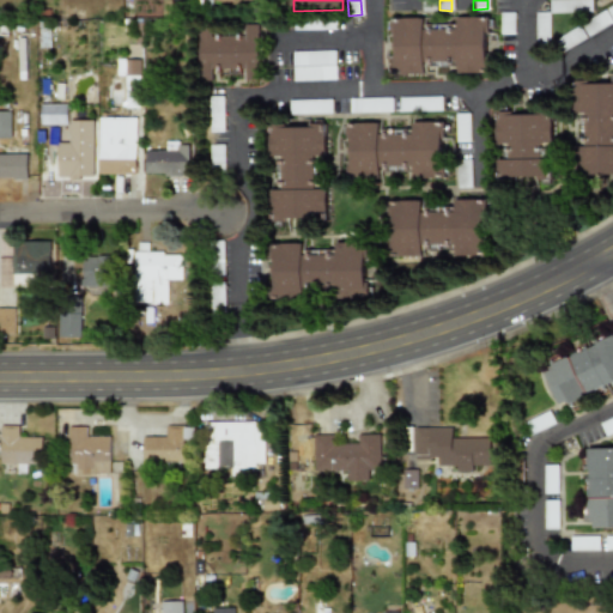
[(592,12),(592,0),(548,0),(550,13),(592,12)]
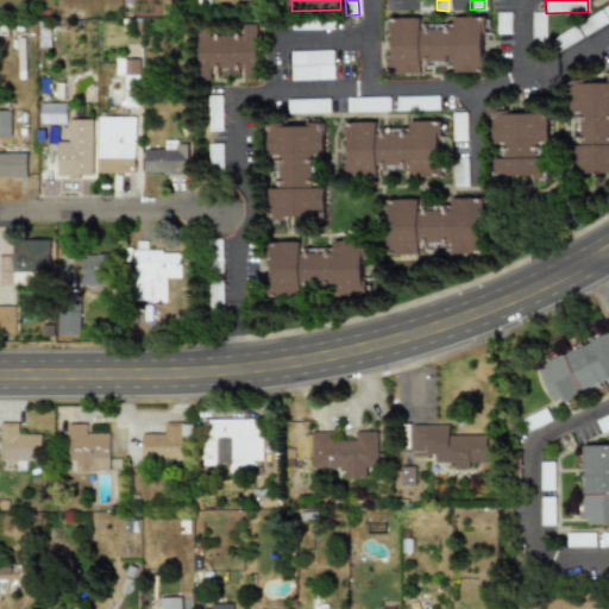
[(584,35),(608,20),(608,5),(578,23),(584,35)]
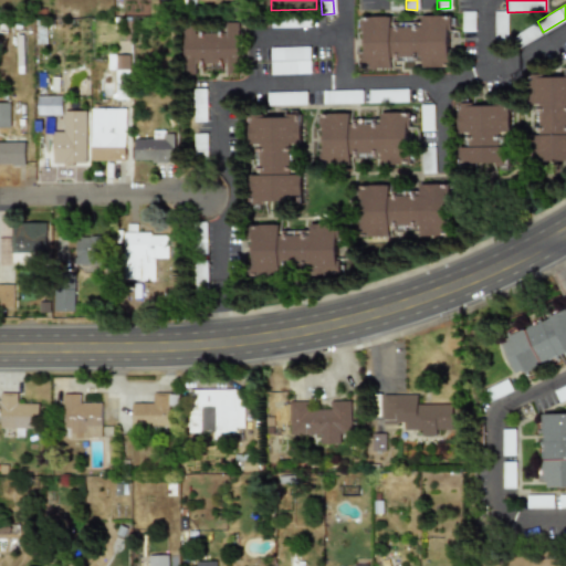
[(473,31),(473,11),(461,11),(461,31),(473,31)]
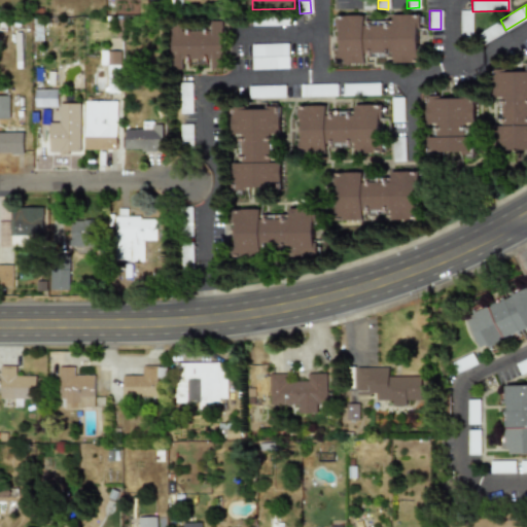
[(471,37),(472,11),(461,10),(460,37),(471,37)]
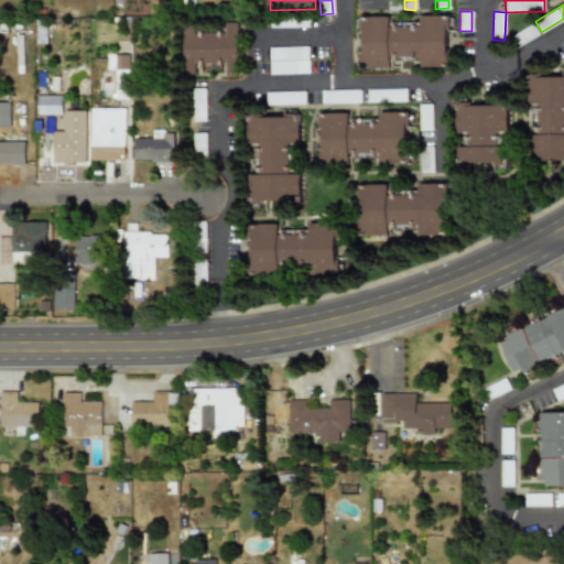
[(359,67),(451,65),(449,14),(419,15),(419,25),(393,25),(393,15),(359,17),(359,67)]
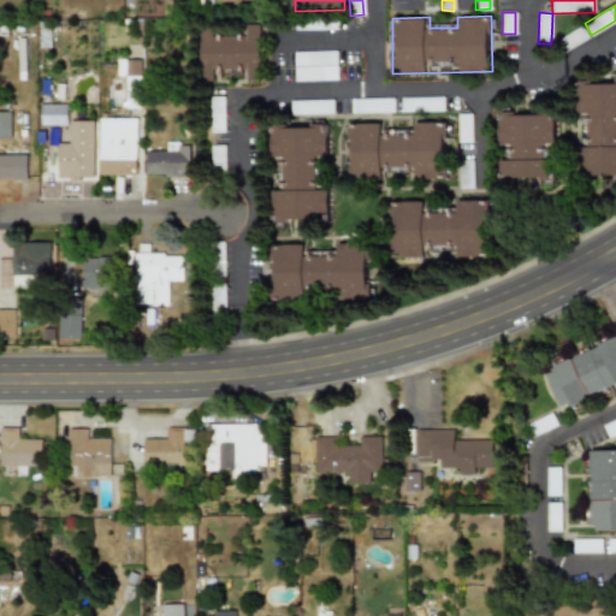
[(199,33),(197,80),(223,80),(223,70),(244,70),(244,80),(261,80),(261,25),(244,25),(244,34),(199,33)]
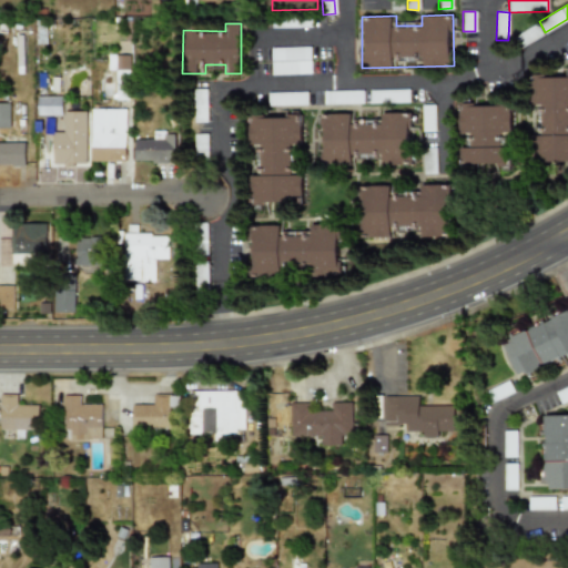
[(514,37),(520,48),(543,36),(537,24),(514,37)]
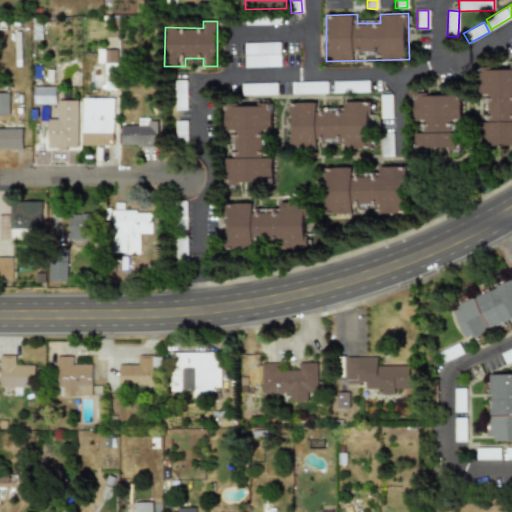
[(279,42),(244,43),(244,67),(280,66),(279,42)]
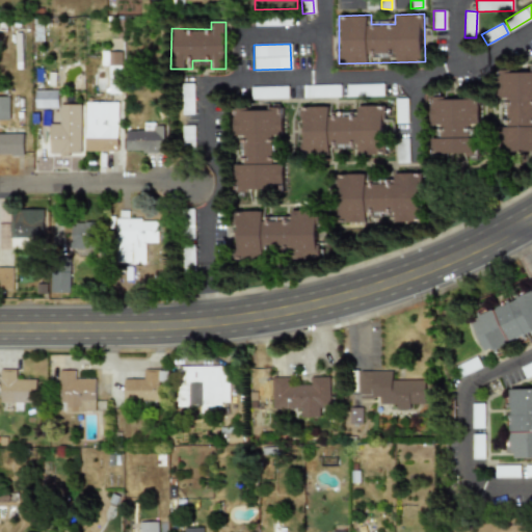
[(531,70),(498,70),(499,153),(531,153),(531,70)]
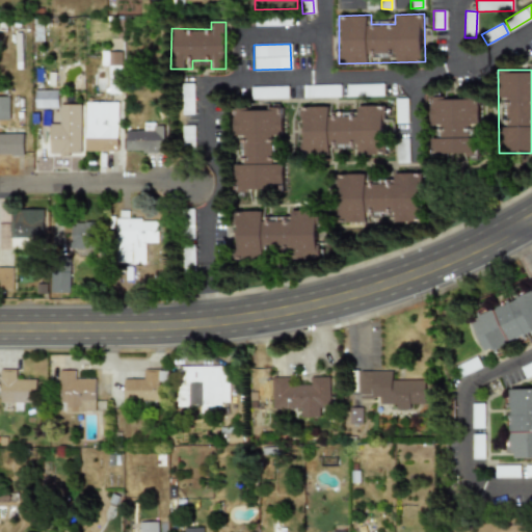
[(34,108),(57,108),(57,77),(34,77),(34,108)]
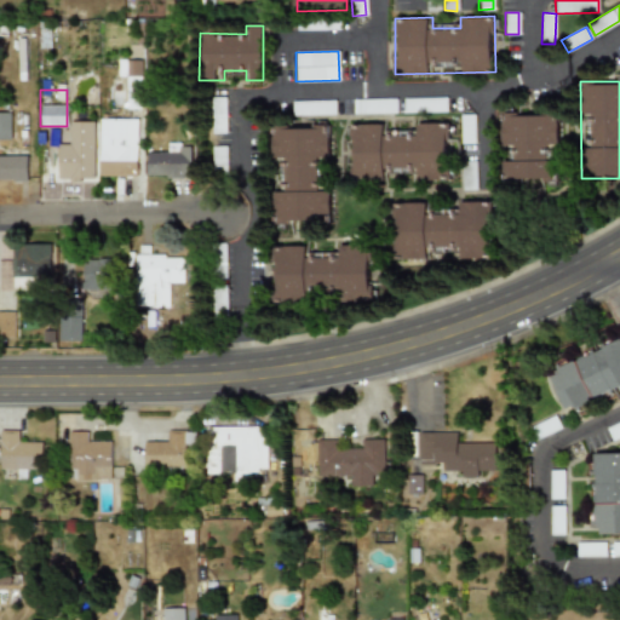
[(403,112),(446,112),(446,97),(402,98),(403,112)]
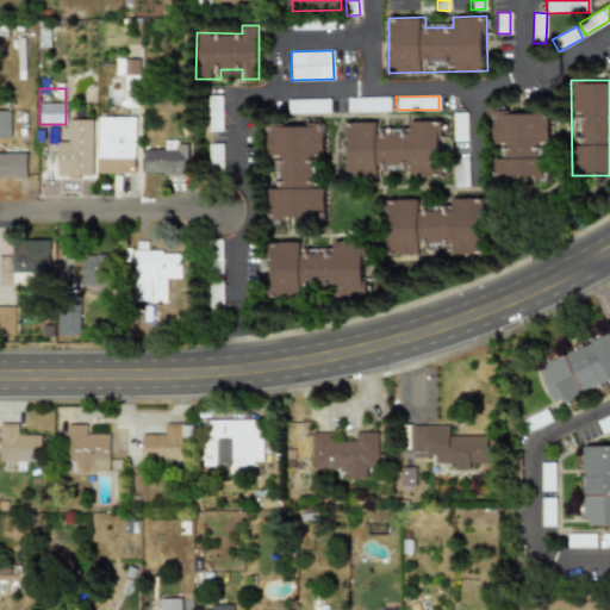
[(388,97),(347,98),(347,111),(390,111),(388,97)]
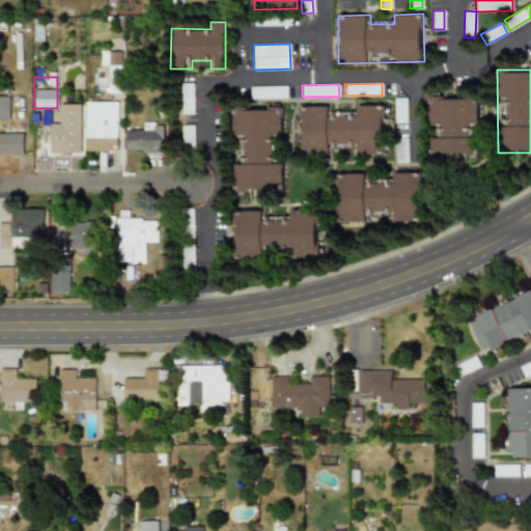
[(286,85),(250,86),(250,99),(286,98),(286,85)]
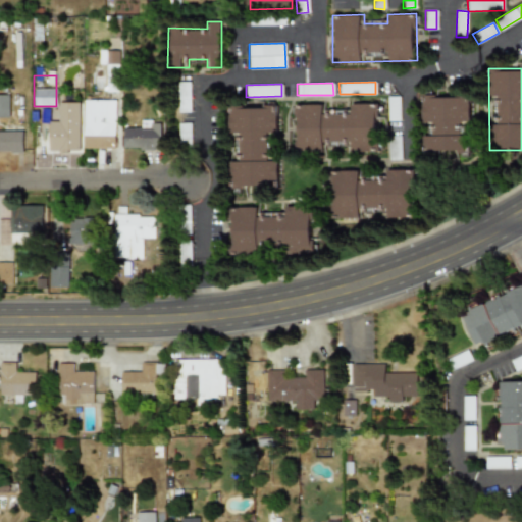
[(179,112),(190,111),(189,86),(178,87),(179,112)]
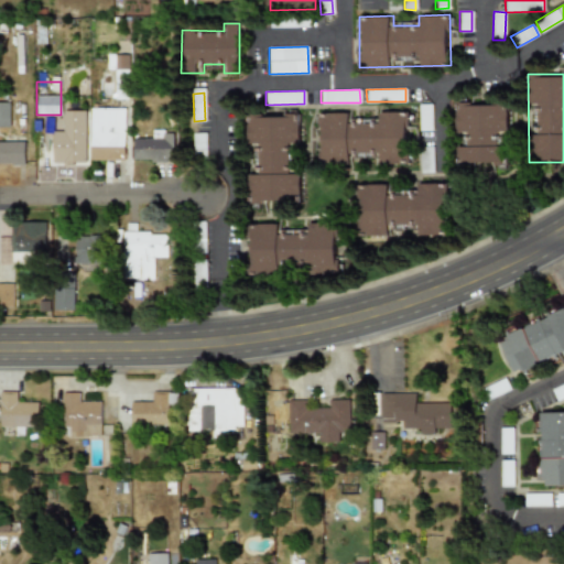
[(9,101),(0,101),(0,126),(9,126),(9,101)]
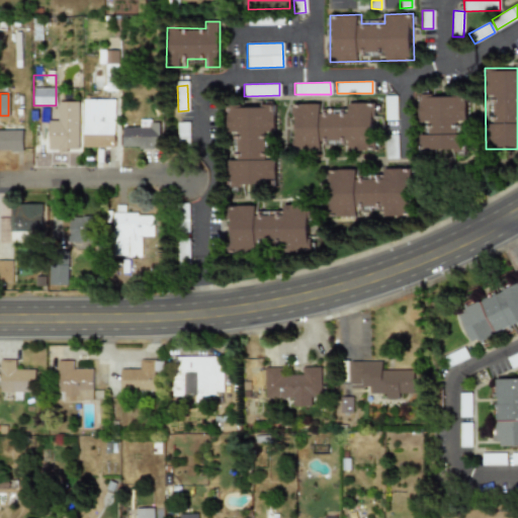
[(467,152),(466,93),(419,93),(419,152),(467,152)]
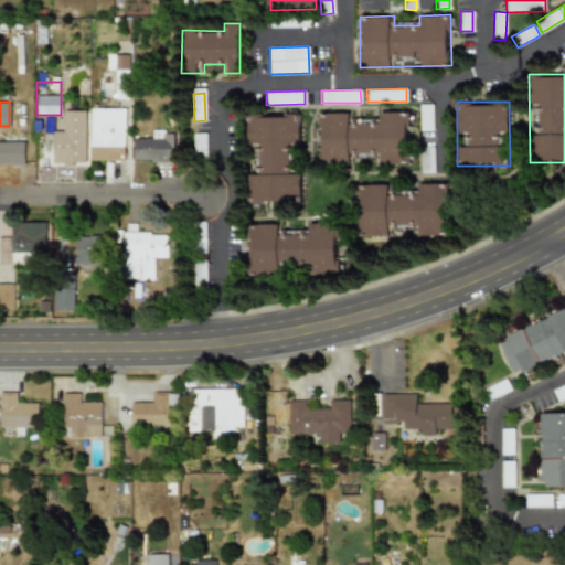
[(419,130),(432,130),(430,105),(418,105),(419,130)]
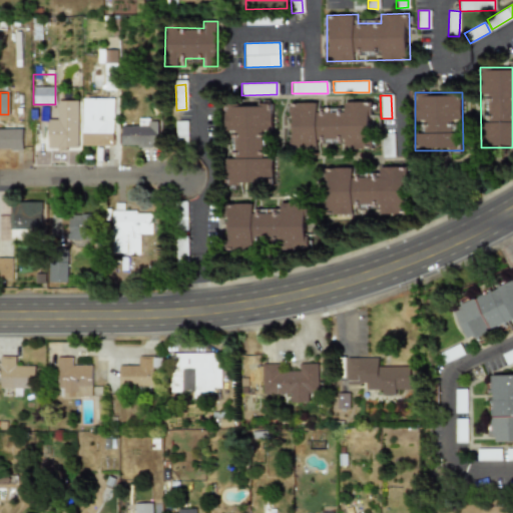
[(112,97),(81,98),(82,145),(112,145),(112,97)]
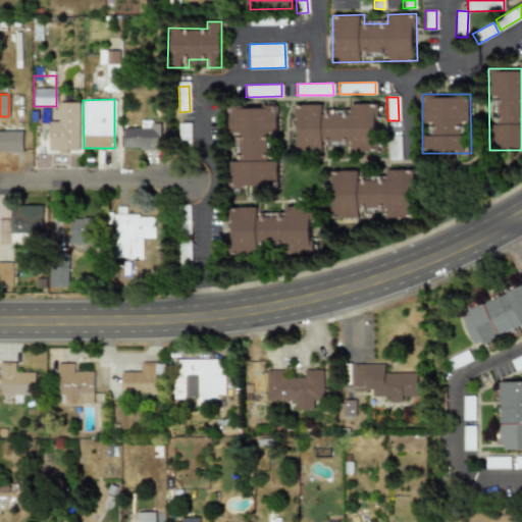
[(79,151),(77,102),(57,102),(58,121),(48,121),(48,151),(79,151)]
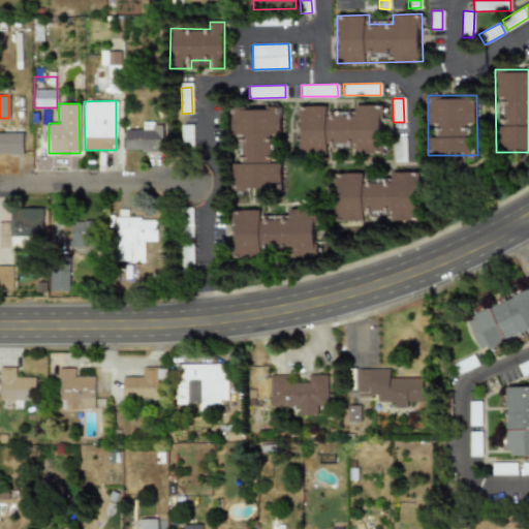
[(300,105),(300,154),(382,154),(382,104),(354,104),(354,115),(328,115),(328,105),(300,105)]
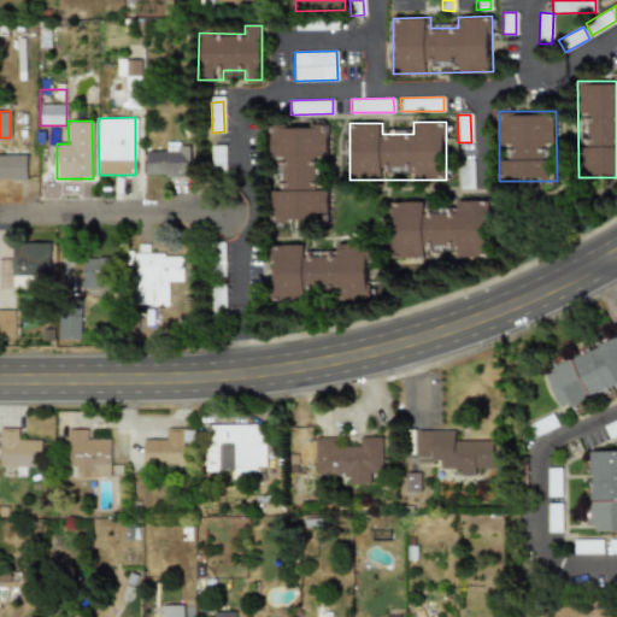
[(328,222),(328,124),(271,124),(271,163),(281,163),(281,181),(271,181),(271,223),(328,222)]
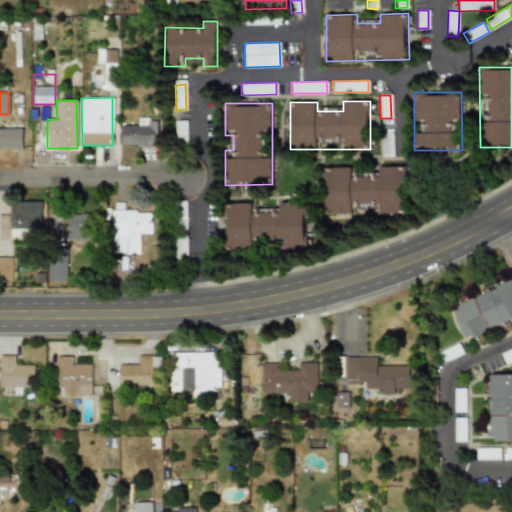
[(158,119),(138,119),(138,127),(121,127),(121,146),(158,146),(158,119)]
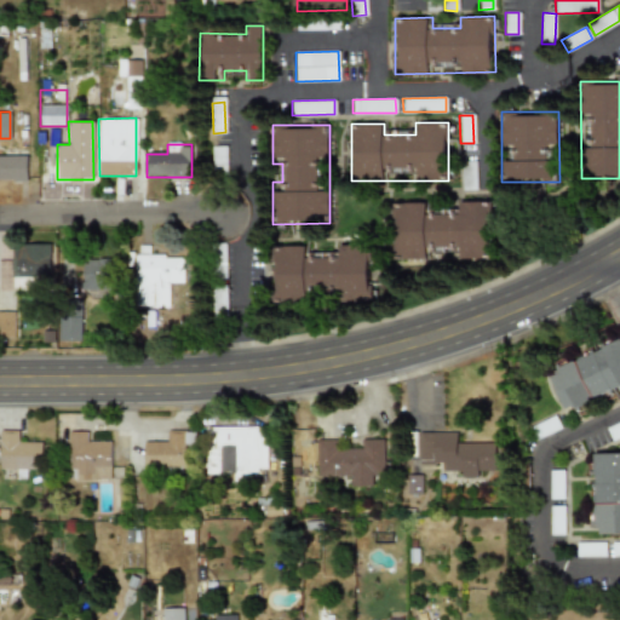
[(225,147),(212,147),(213,171),(227,171),(225,147)]
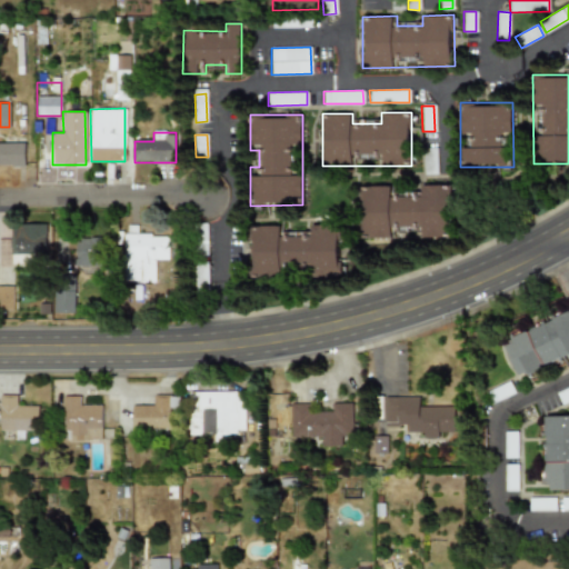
[(0,141),(0,167),(25,167),(25,142),(0,141)]
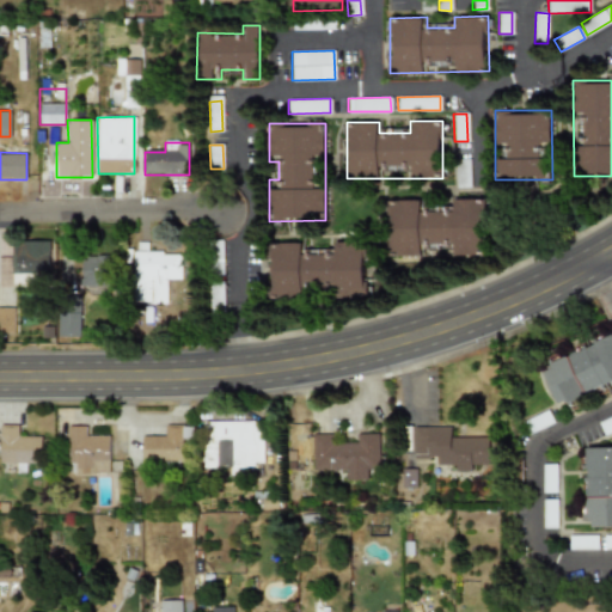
[(450,199),(451,208),(423,209),(423,200),(387,200),(389,257),(487,256),(485,197),(450,199)]
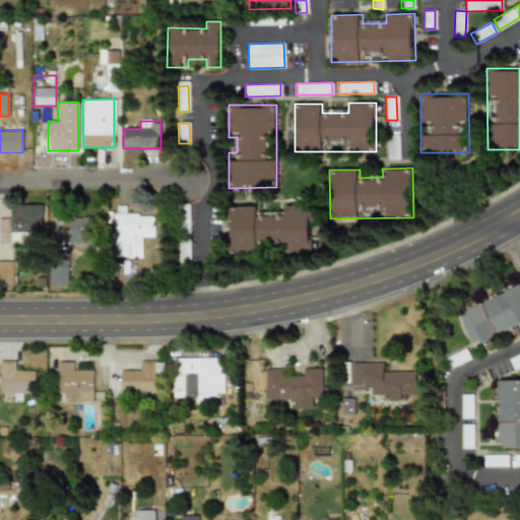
[(190,236),(189,203),(177,204),(179,263),(190,263),(189,236),(190,236)]
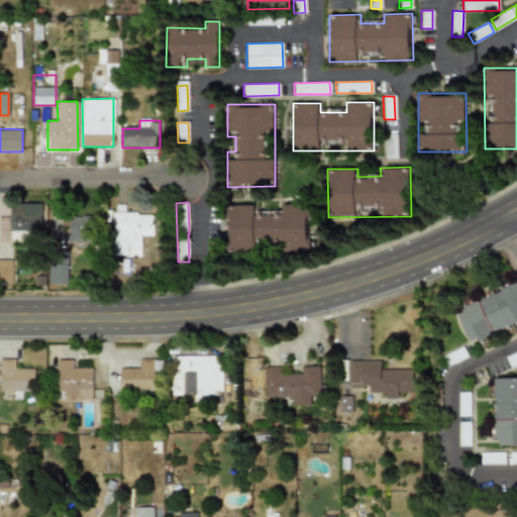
[(312,250),(312,204),(281,204),(281,212),(262,212),(262,205),(229,205),(229,250),(312,250)]
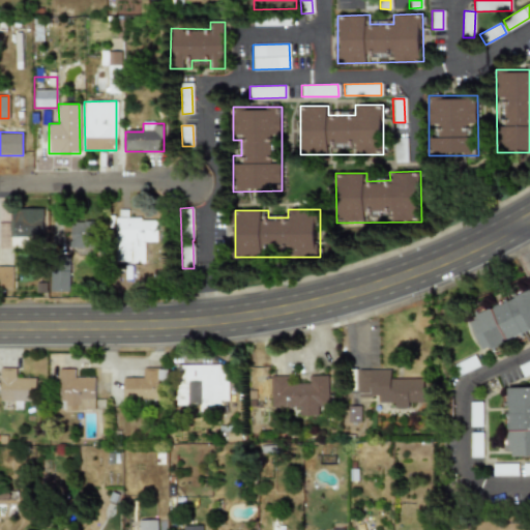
[(156,218),(127,218),(127,210),(116,210),(116,261),(144,261),(144,241),(156,241),(156,218)]
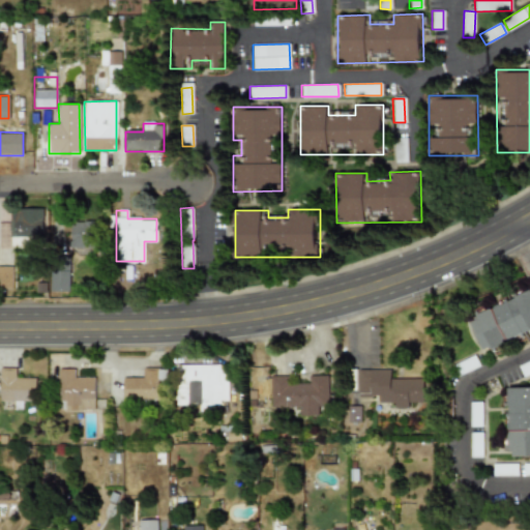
[(10,211),(11,246),(35,246),(35,236),(46,236),(45,211),(10,211)]
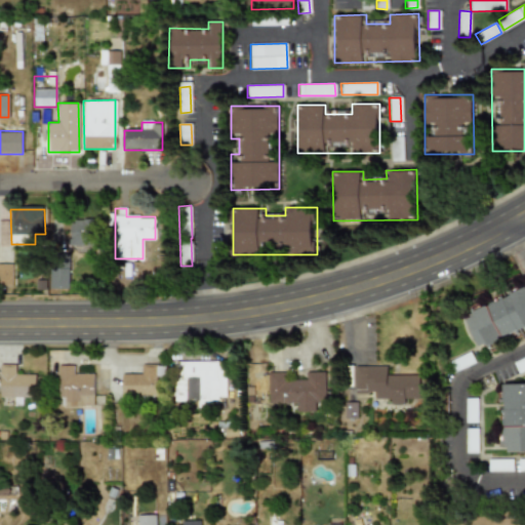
[(70,242),(105,242),(105,218),(70,218),(70,242)]
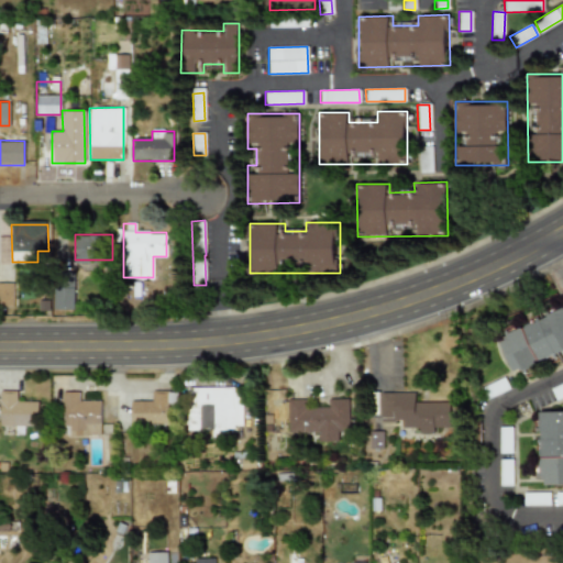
[(14,283),(0,283),(0,305),(14,305),(14,283)]
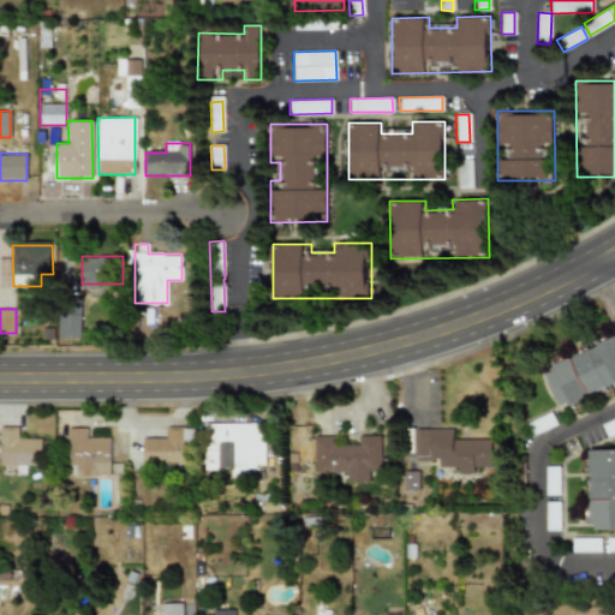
[(79,339),(81,315),(59,315),(58,339),(79,339)]
